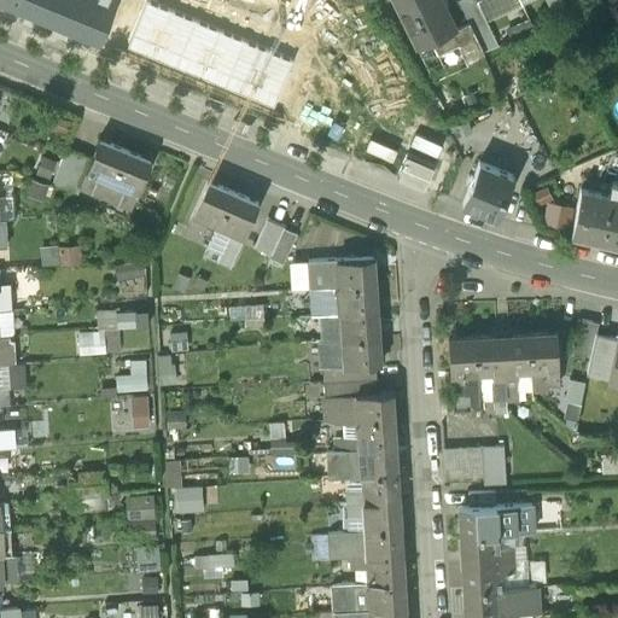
[(1,0),(25,10),(29,0),(1,0)]
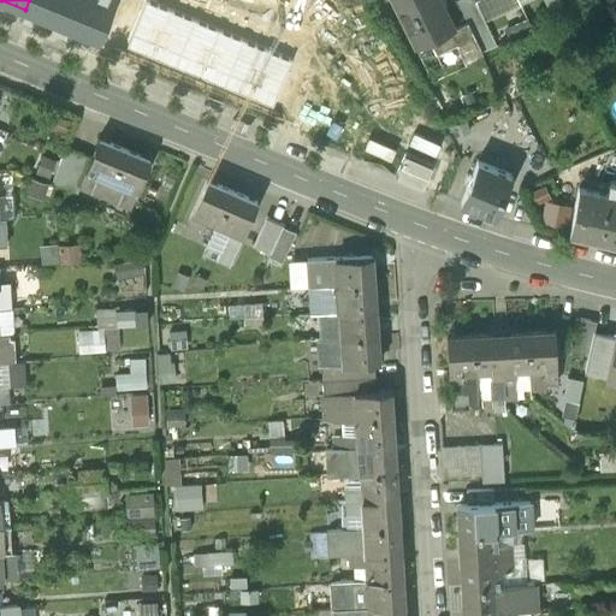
[(57,0),(29,0),(25,10),(49,21),(57,0)]
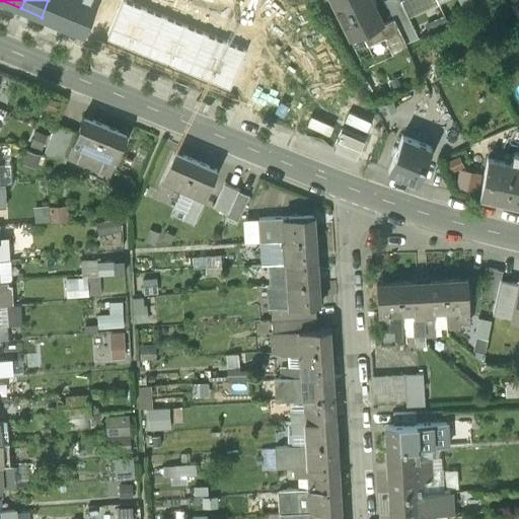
[(48,0),(42,17),(62,25),(72,0),(48,0)]
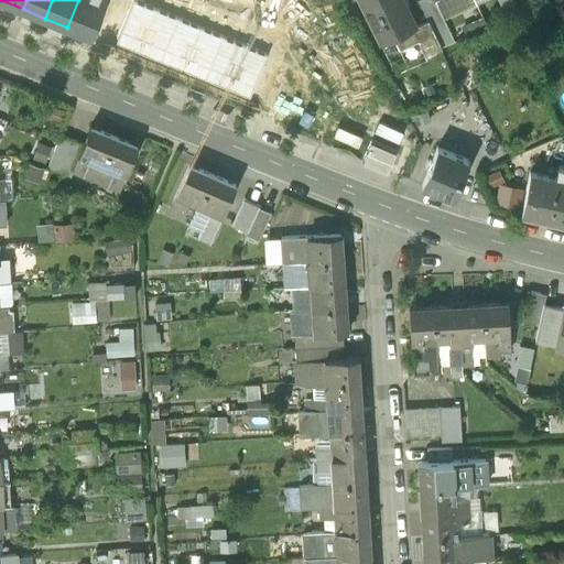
[(105,0),(78,0),(67,28),(90,36),(105,0)]
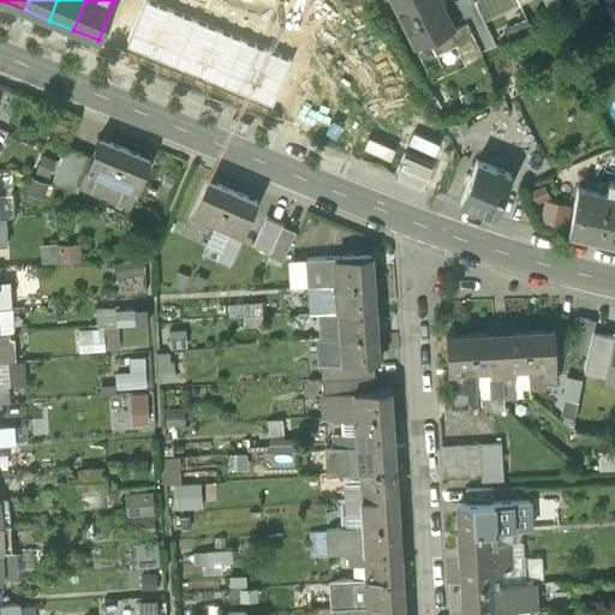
[(452,31),(436,0),(389,0),(413,49),(428,43),(435,58),(455,48),(464,66),(483,57),(470,30),(466,24),(452,31)]
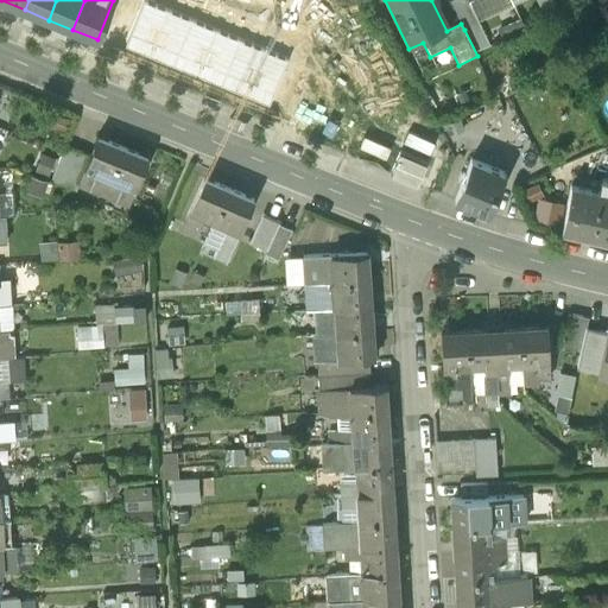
[(574,14),(568,0),(550,0),(559,20),(574,14)]
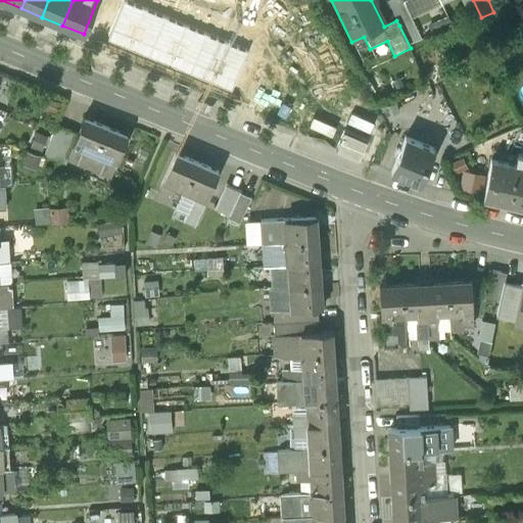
[(250,53),(124,1),(107,44),(233,94),(250,53)]
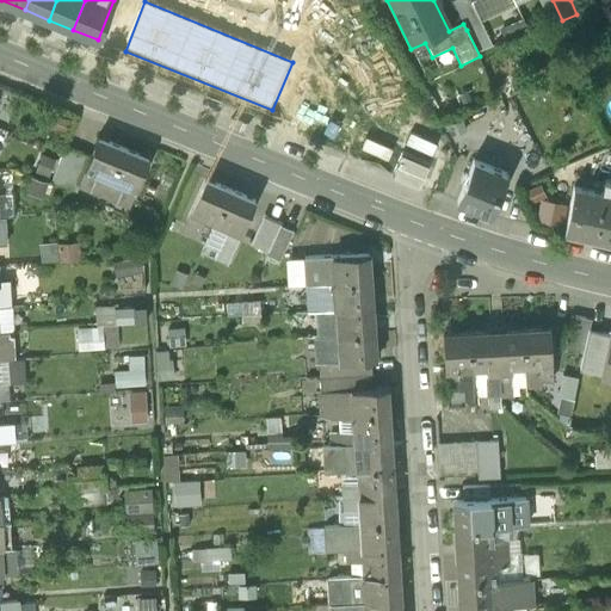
[(480,23),(467,30),(477,54),(492,48),(480,23)]
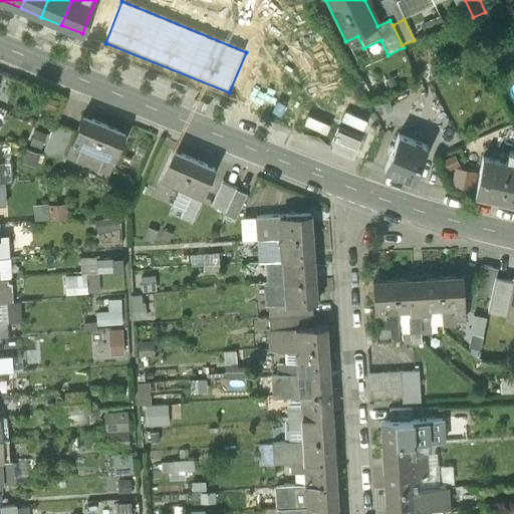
[(103,124),(82,115),(66,156),(87,165),(92,153),(103,124)]
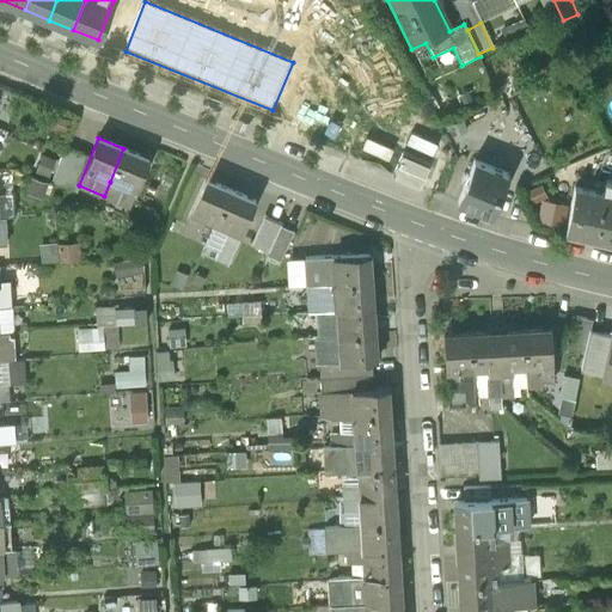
[(84,152),(66,145),(53,181),(71,188),(84,152)]
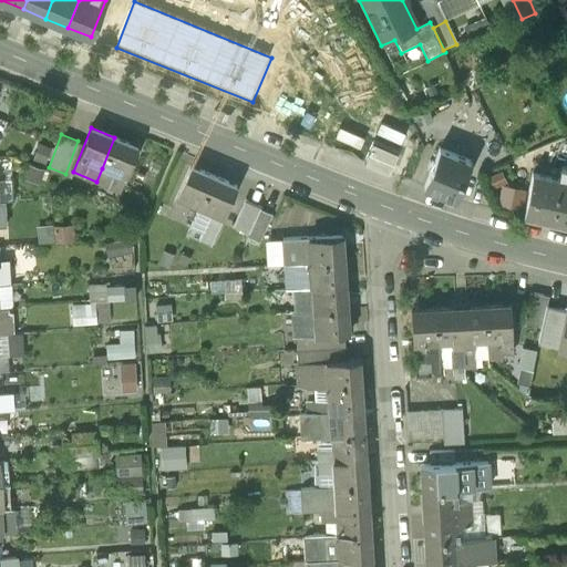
[(138,147),(114,137),(102,168),(96,182),(121,191),(138,147)]
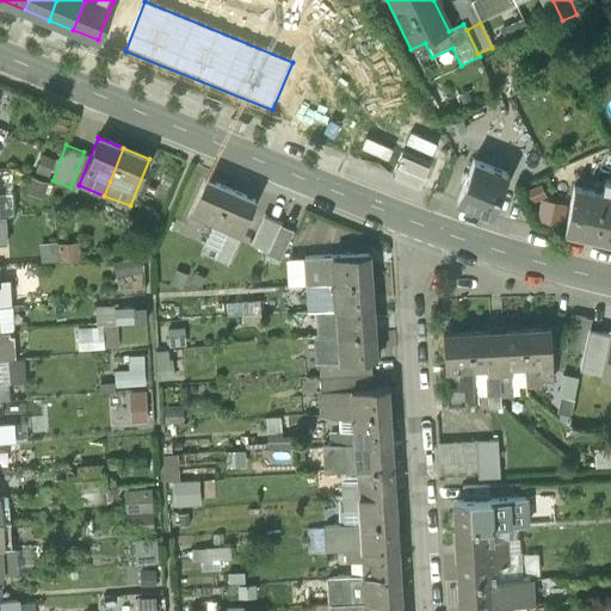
[(488,156),(476,152),(473,159),(456,201),(489,214),(491,211),(505,176),(506,172),(486,165),(488,156)]
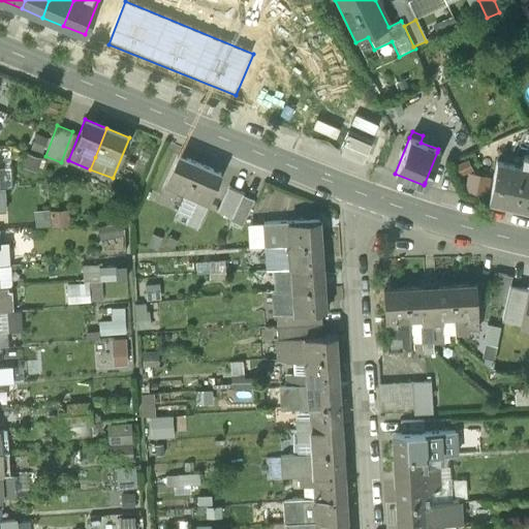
[(49,136),(37,132),(31,150),(42,154),(49,136)]
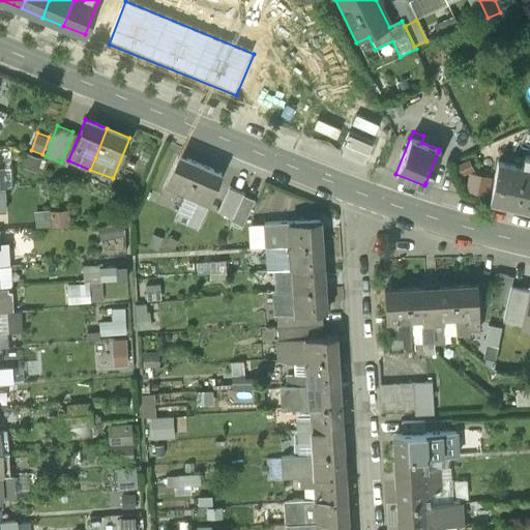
[(41,155),(28,151),(24,166),(37,169),(41,155)]
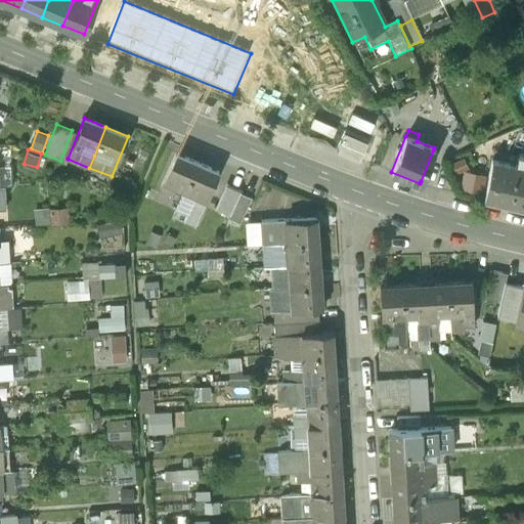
[(433,150),(421,181),(432,186),(444,155),(433,150)]
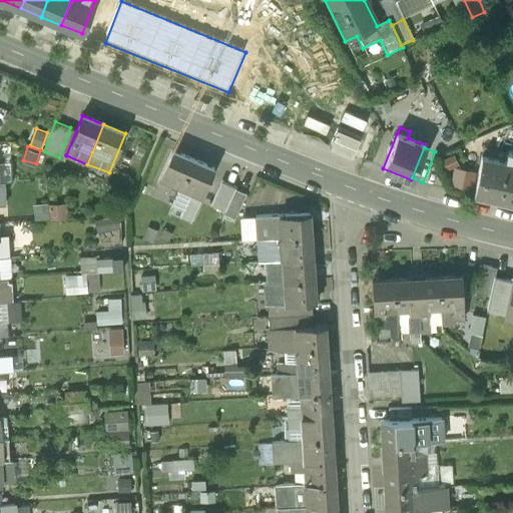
[(172,150),(154,189),(164,193),(170,182),(180,187),(193,159),(172,150)]
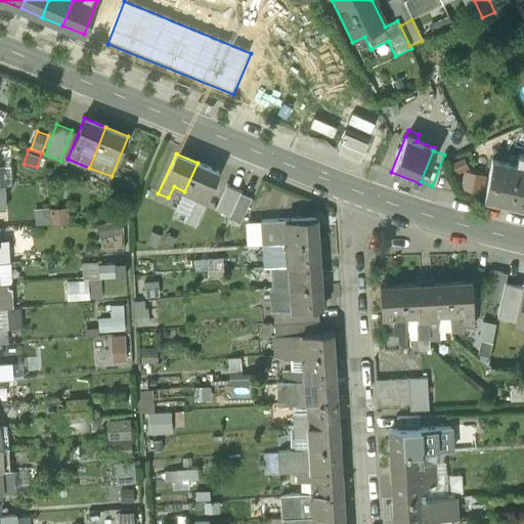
[(516,165),(491,160),(483,200),(523,208),(523,156),(518,156),(516,165)]
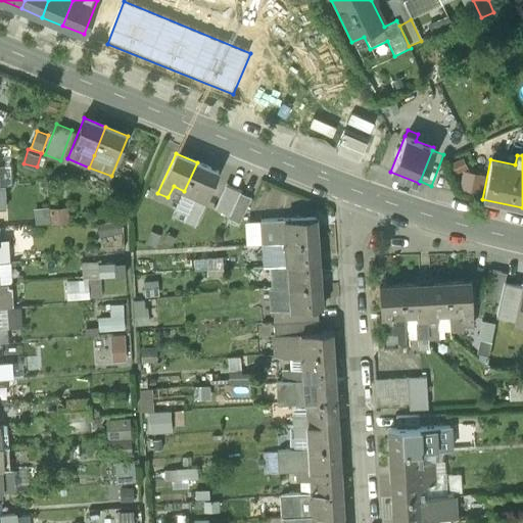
[(10,162),(0,162),(0,184),(3,184),(11,184),(10,162)]
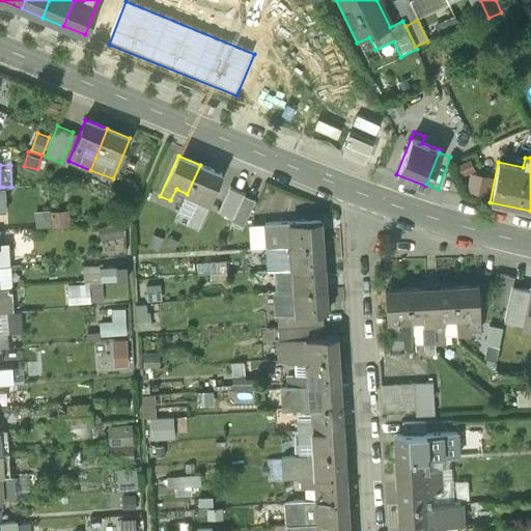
[(222,175),(200,165),(187,194),(198,199),(193,211),(203,216),(222,175)]
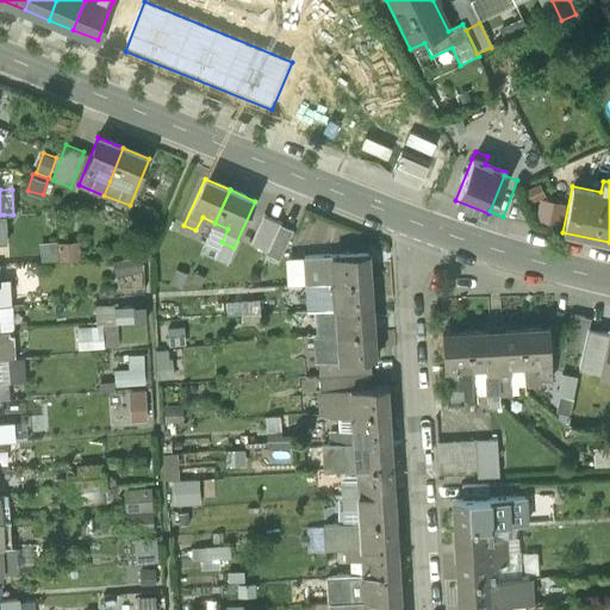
[(268,251),(280,224),(281,223),(265,215),(251,244),(268,251)]
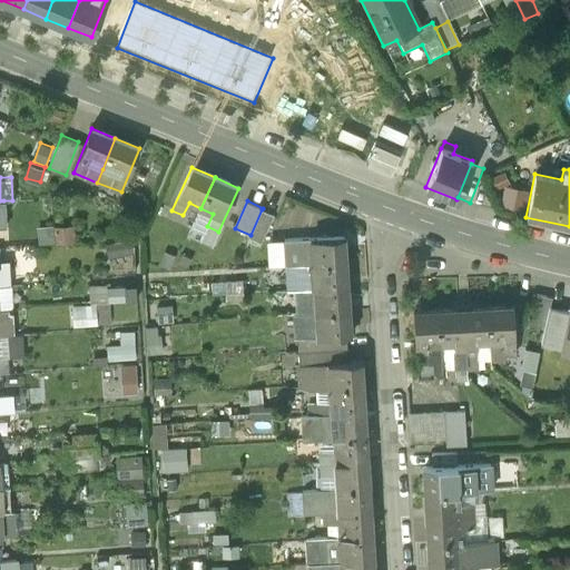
[(213,214),(200,208),(192,228),(204,234),(207,226),(213,214)]
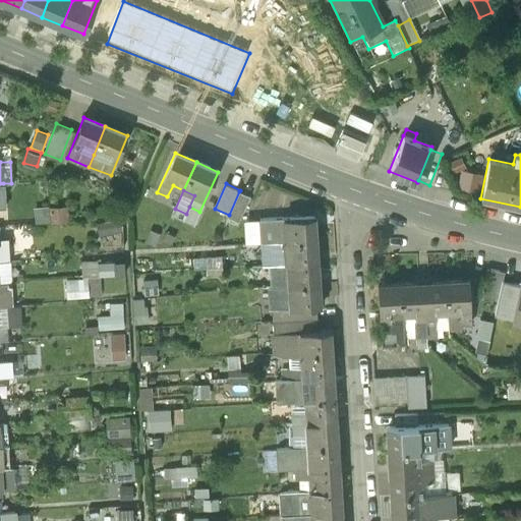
[(229,215),(228,217),(238,222),(249,196),(239,191),(229,215)]
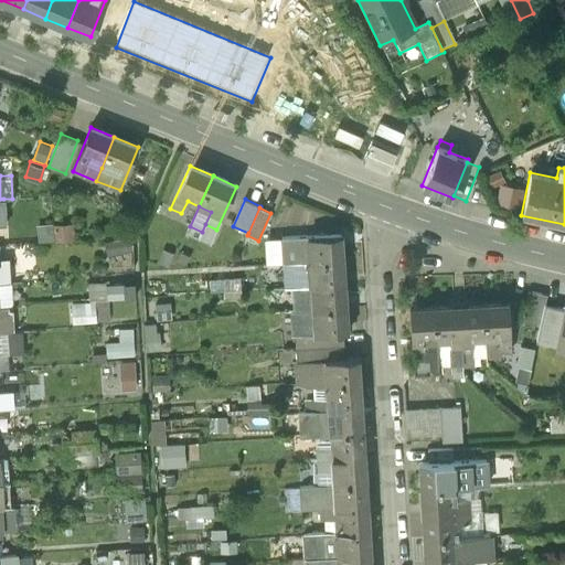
[(73,221),(53,222),(54,240),(74,238),(73,221)]
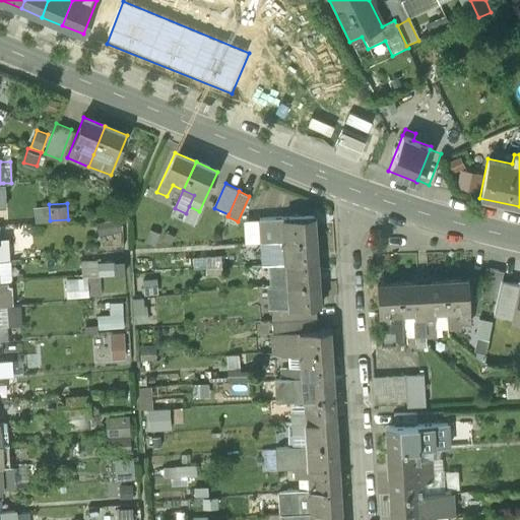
[(48,204),(34,205),(35,222),(49,221),(48,204)]
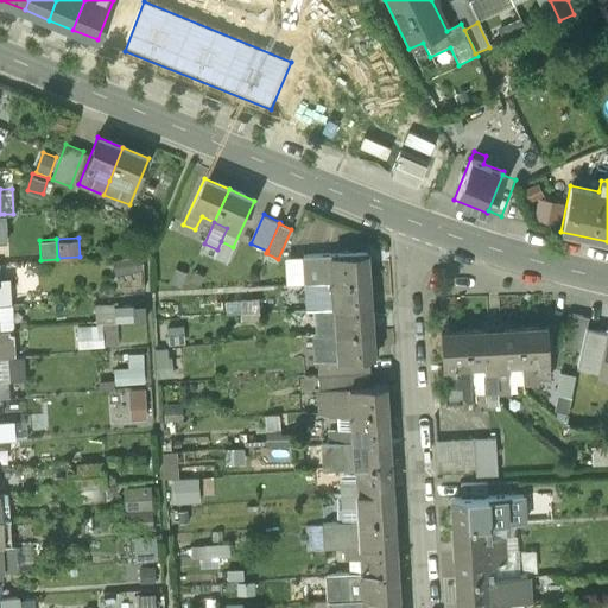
[(233,247),(221,241),(217,249),(215,255),(227,260),(233,247)]
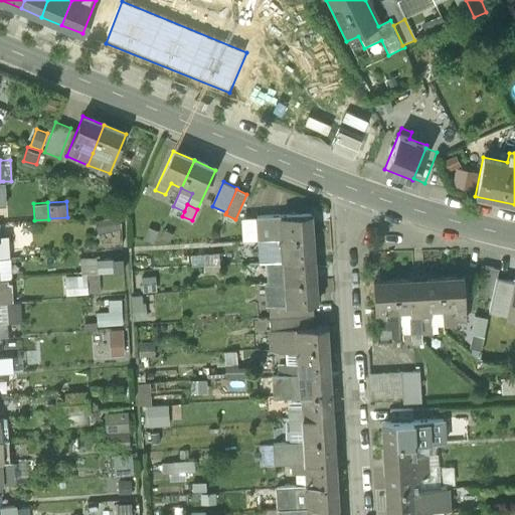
[(311,214),(256,217),(259,241),(283,239),(313,237),(311,214)]
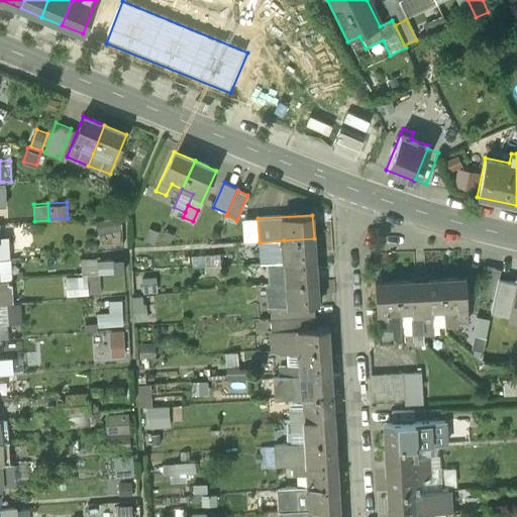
[(120,218),(94,219),(101,245),(122,244),(120,218)]
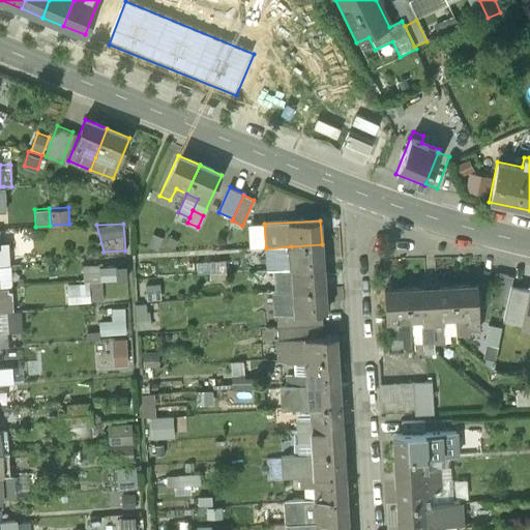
[(266,248),(264,224),(249,225),(252,248),(266,248)]
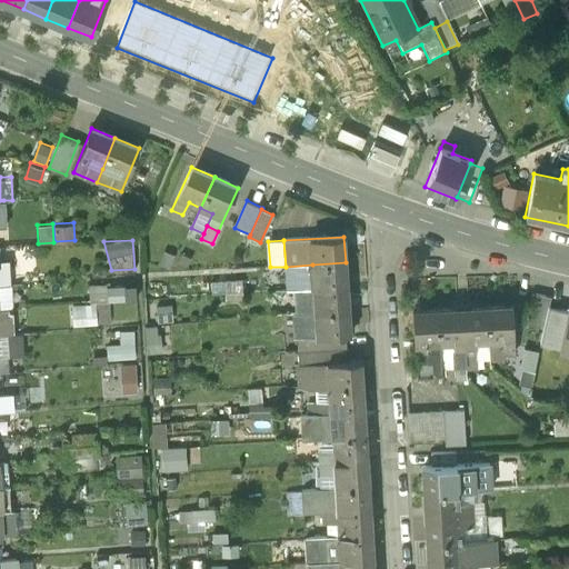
[(0,259),(0,286),(12,285),(11,259),(0,259)]
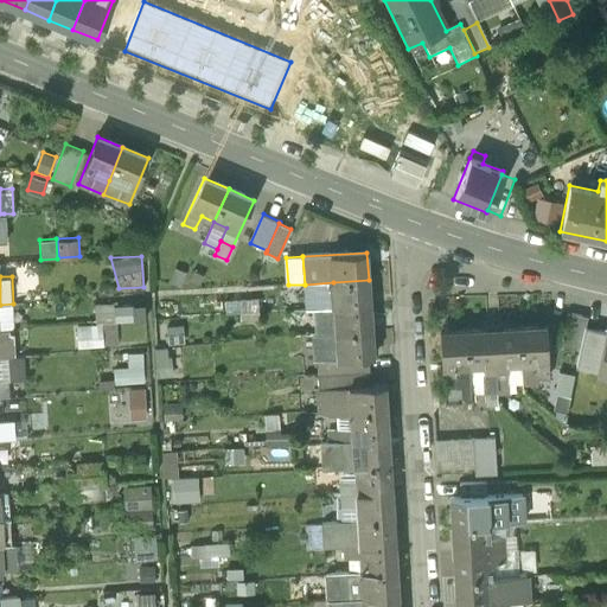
[(369,280),(333,282),(334,295),(319,296),(319,310),(370,306),(369,280)]
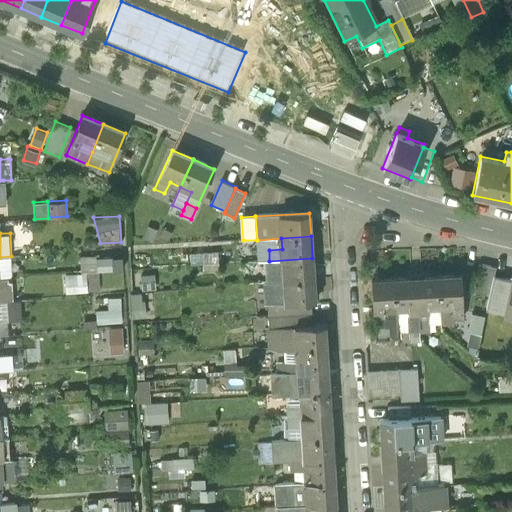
[(281,238),(257,240),(258,261),(269,261),(269,250),(282,249),(281,238)]
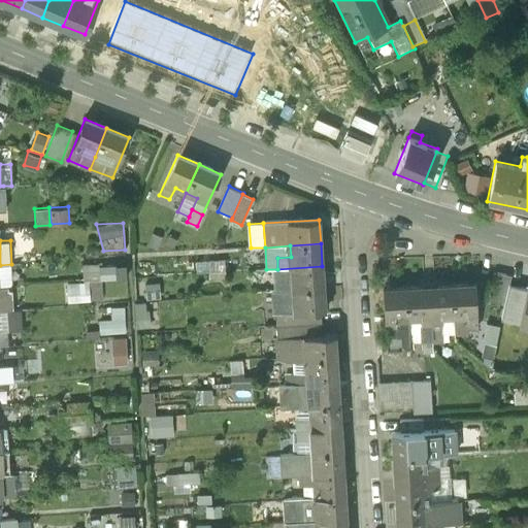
[(226,259),(208,260),(209,272),(226,272),(226,259)]
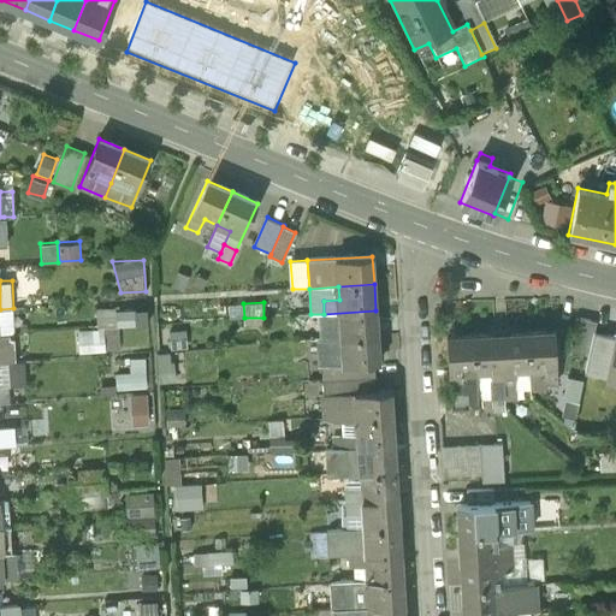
[(116,304),(96,306),(98,326),(117,325),(116,309),(116,304)]
